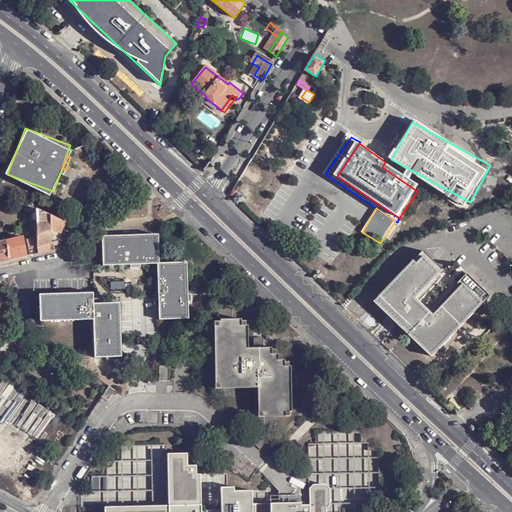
[(37,209),(38,247),(52,244),(56,243),(61,232),(66,223),(37,209)]
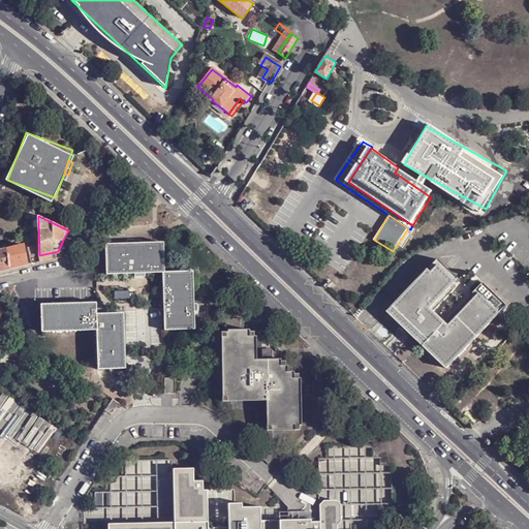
[(139,239),(126,240),(104,240),(104,271),(134,270),(145,270),(162,270),(163,327),(191,325),(191,268),(162,268),(162,239),(139,239)]
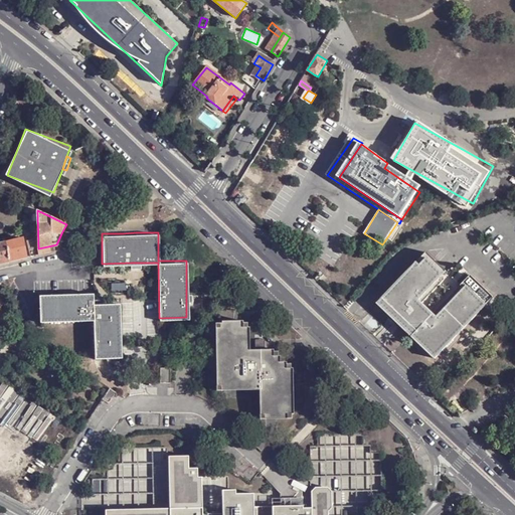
[(29,258),(24,239),(5,244),(10,262),(29,258)]
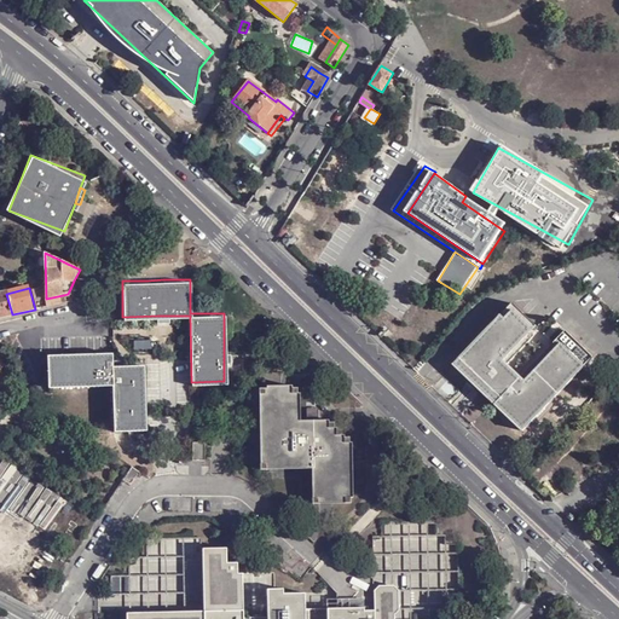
[(0,318),(12,314),(6,294),(0,294),(0,318)]
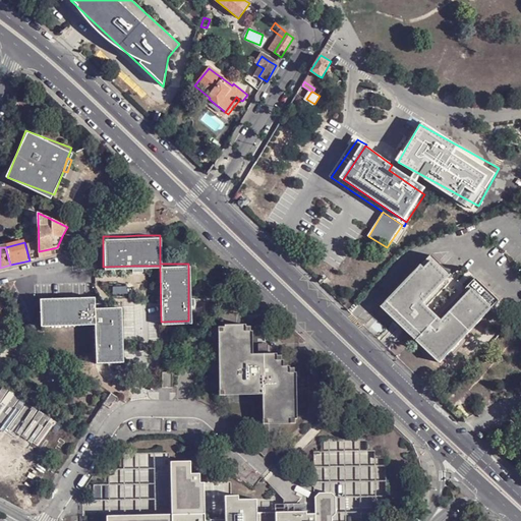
[(39,251),(41,258),(51,255),(51,253),(53,252),(53,248),(39,251)]
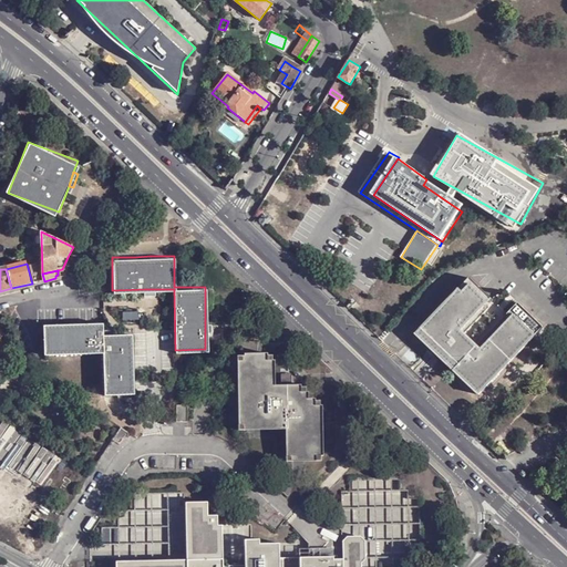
[(492,299),(470,278),(418,331),(430,340),(431,338),(464,359),(453,371),(478,394),(545,327),(519,305),(475,348),(463,336),(488,308),(486,305),(492,299)]
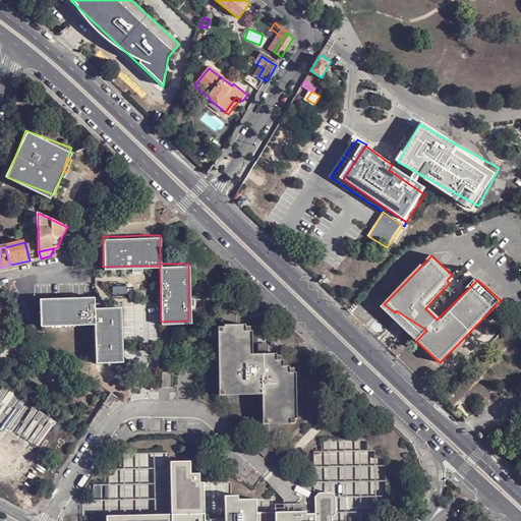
[(94,306),(94,295),(40,299),(41,326),(95,323),(98,361),(124,360),(120,304),(106,305),(94,306)]
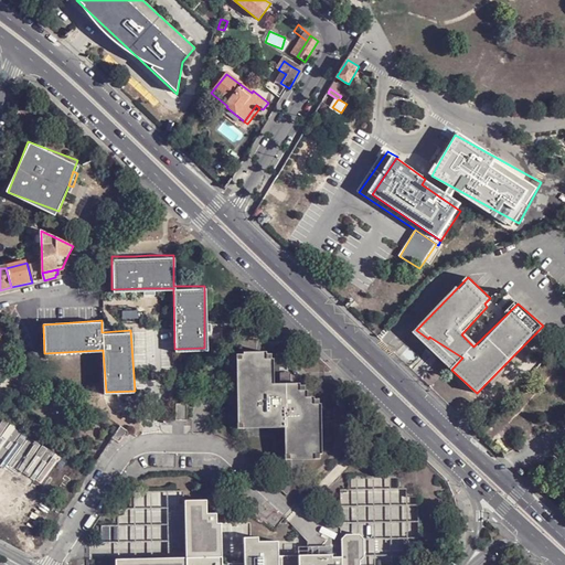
[(115,331),(102,320),(102,332),(115,331)]
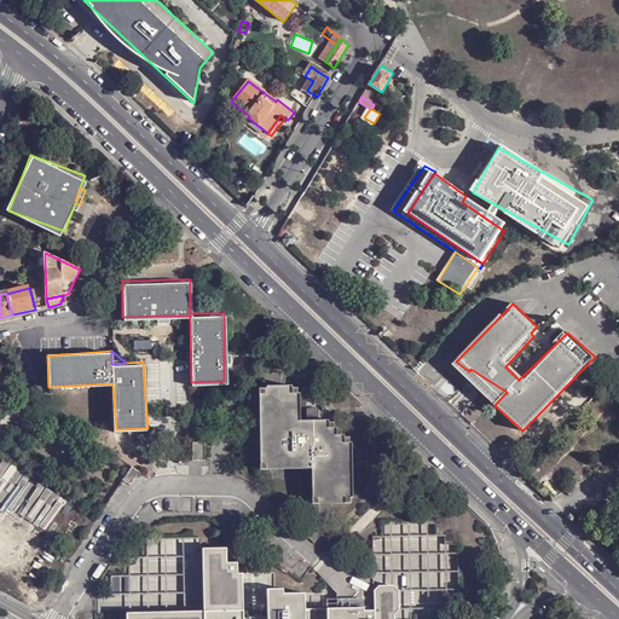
[(270,389),(262,391),(265,472),(318,470),(319,507),(354,505),(354,499),(357,499),(354,444),(353,444),(352,440),(350,439),(348,437),(342,435),(341,428),(337,428),(337,422),(335,422),(334,421),(304,420),(301,393),(300,393),(300,389),(295,388),(294,387),(270,388),(270,389)]
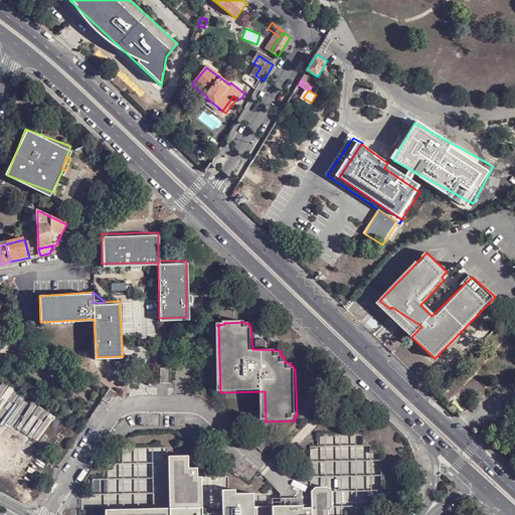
[(472,355),(460,368),(470,378),(476,371),(471,365),(476,359),(472,355)]
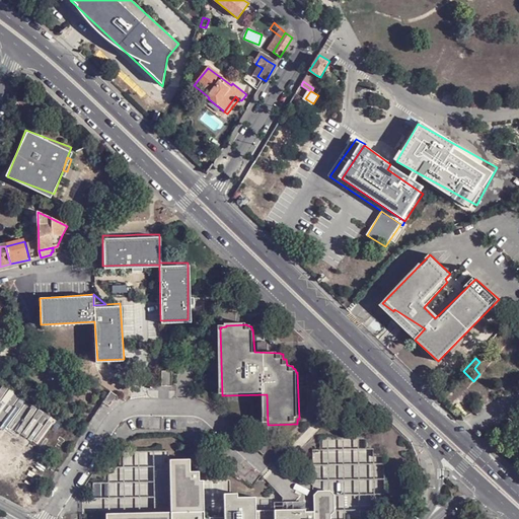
[(479,374),(488,366),(482,360),(479,362),(474,368),(479,374)]
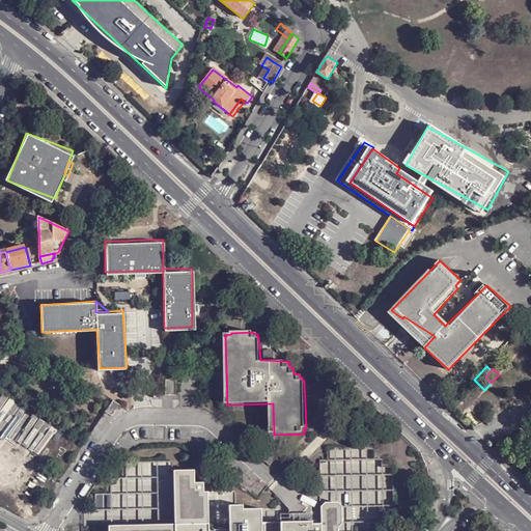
[(178,383),(167,383),(167,398),(178,399),(178,383)]
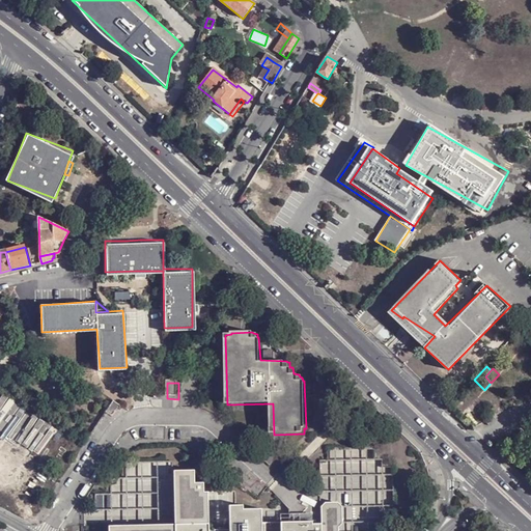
[(476,401),(468,394),(454,410),(462,416),(476,401)]
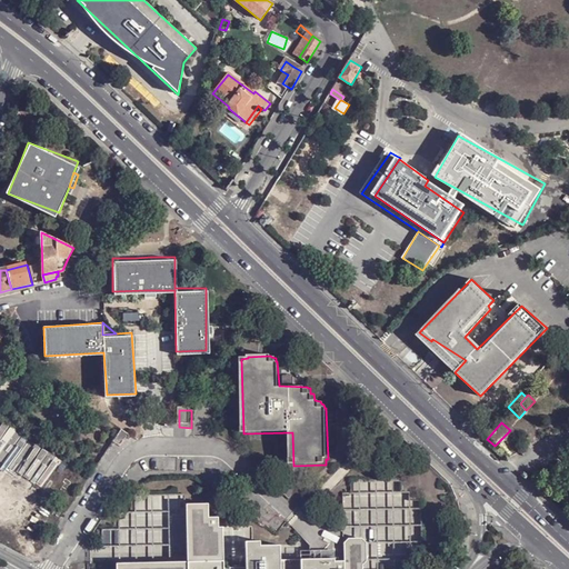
[(128,438),(131,433),(122,428),(115,440),(120,443),(125,436),(128,438)]
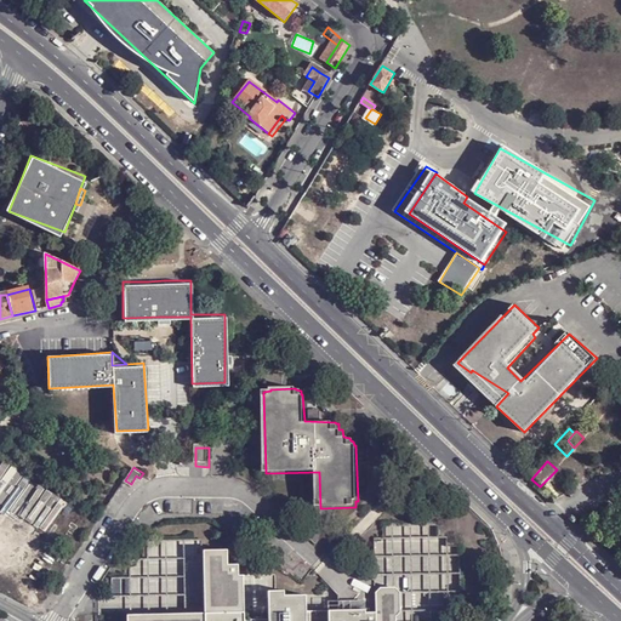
[(613,518),(620,511),(613,503),(604,511),(613,518)]
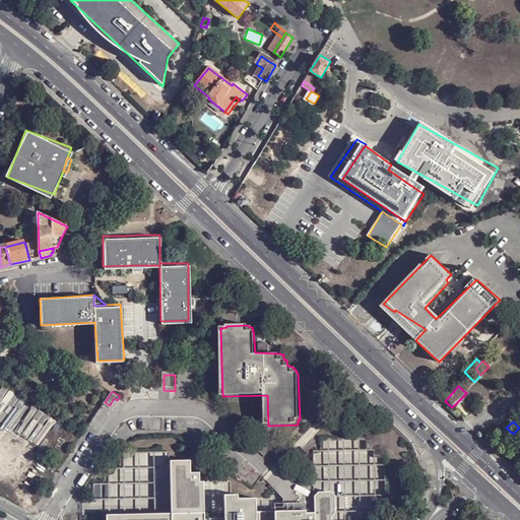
[(320,436),(320,488),(330,488),(330,481),(343,481),(343,496),(351,496),(351,504),(379,504),(379,493),(385,493),(385,469),(376,469),(376,449),(366,449),(366,437),(320,436)]
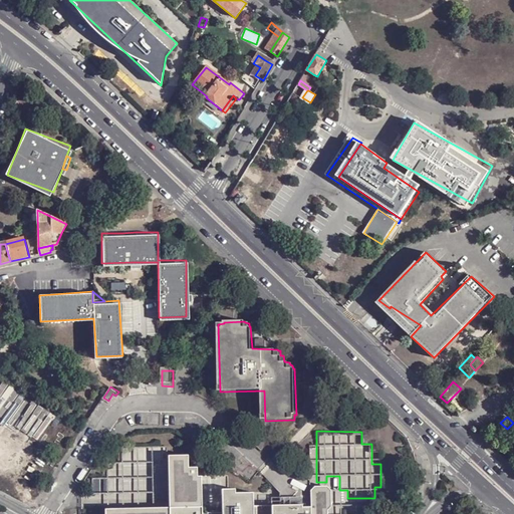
[(327,513),(328,513),(331,510),(331,493),(327,489),(321,489),(316,489),(311,493),(311,479),(273,480),(273,489),(280,496),(281,508),(253,509),(253,496),(235,496),(235,492),(221,492),(222,510),(222,513),(217,513),(211,513),(210,513),(202,513),(201,479),(188,479),(188,458),(168,459),(170,511),(105,513),(104,513),(327,513)]
